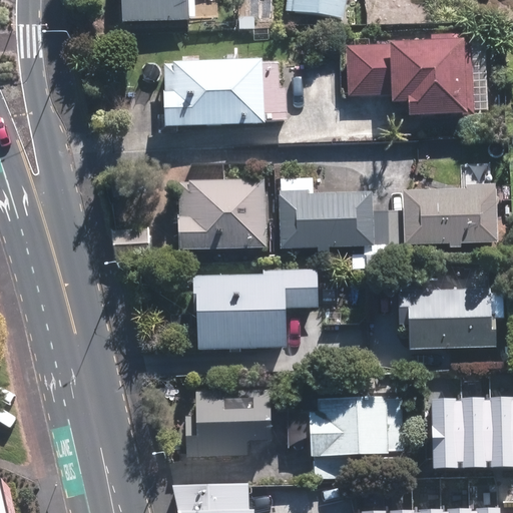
[(116,0),(117,24),(185,22),(184,0),(116,0)]
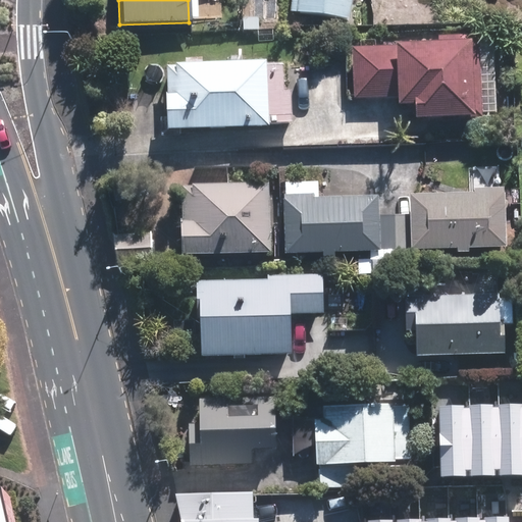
[(348,0),(295,0),(294,12),(346,19),(348,0)]
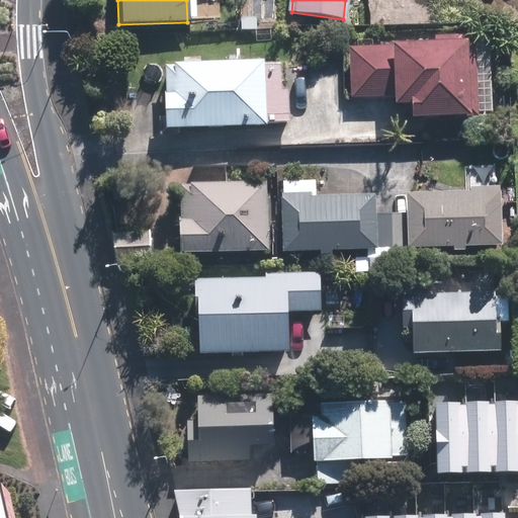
[(254,17),(240,17),(240,29),(254,28),(254,17)]
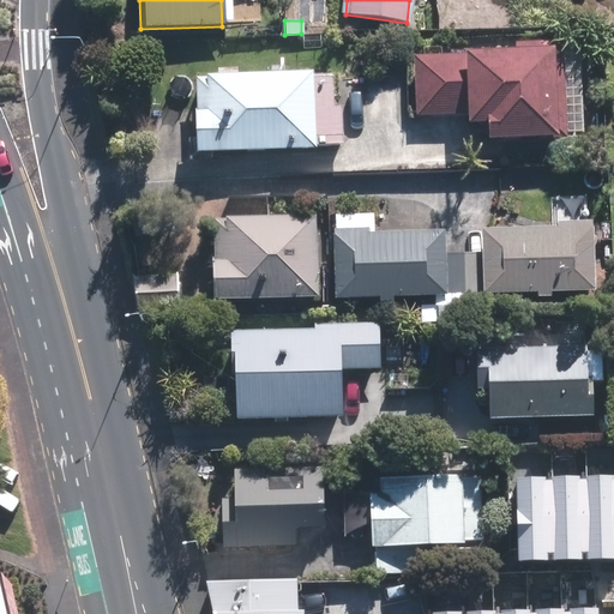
[(467,127),(487,127),(486,138),(555,136),(569,136),(566,42),(516,42),(516,54),(415,56),(416,116),(467,114),(467,127)]
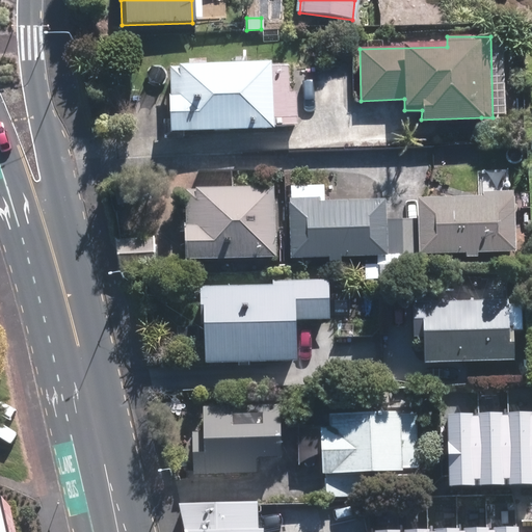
[(271,67),(271,62),(178,67),(179,69),(169,70),(171,97),(168,97),(169,133),(274,128),(273,125),(298,124),(297,91),(290,91),(289,67),(271,67)]
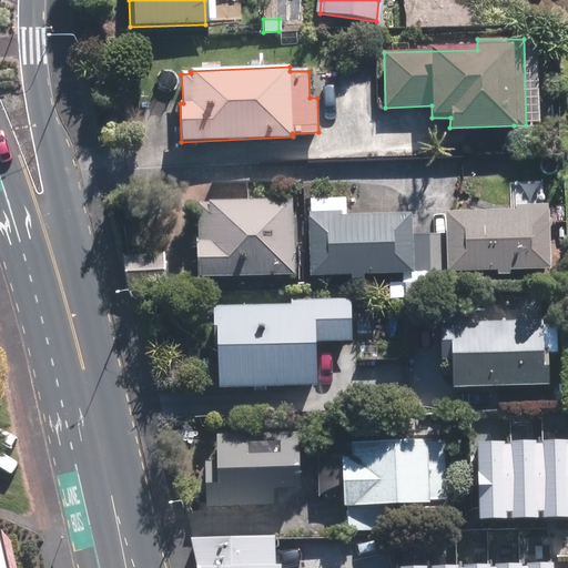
[(293,201),(208,203),(208,206),(199,206),(200,240),(196,240),(196,277),(295,275),(293,201)]
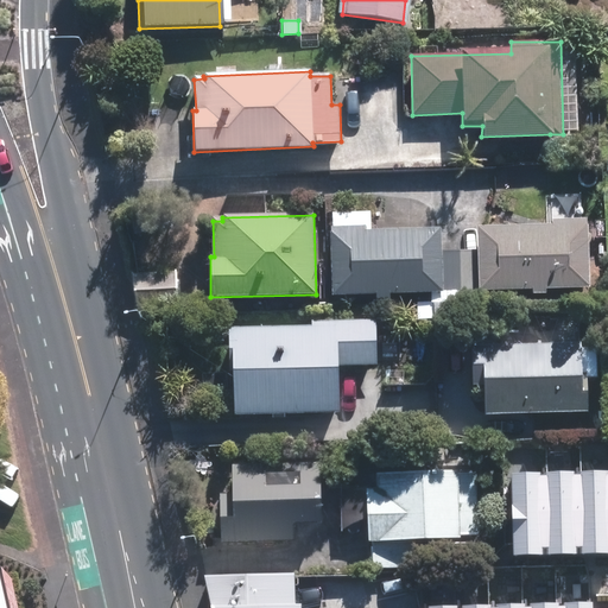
[(329,228),(331,297),(432,293),(432,302),(474,301),(474,292),(474,289),(479,289),(479,292),(589,287),(588,219),(552,220),(552,225),(476,228),(476,248),(443,249),(442,229),(366,232),(366,227),(329,228)]
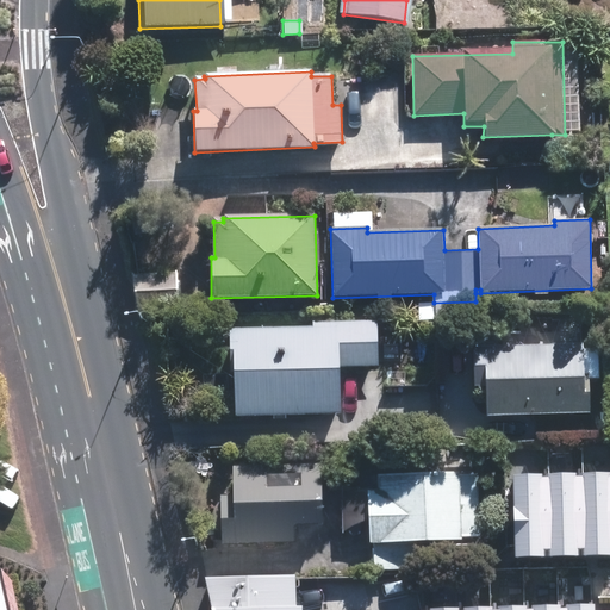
[(421,321),(436,321),(435,307),(436,305),(436,304),(419,305),(419,306),(421,321)]
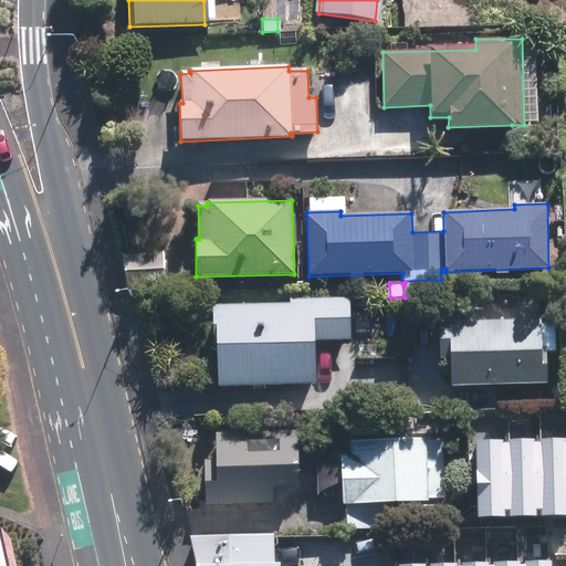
[(290,304),(213,306),(213,347),(217,347),(218,386),(315,385),(314,342),(352,341),(350,297),(290,300),(290,304)]
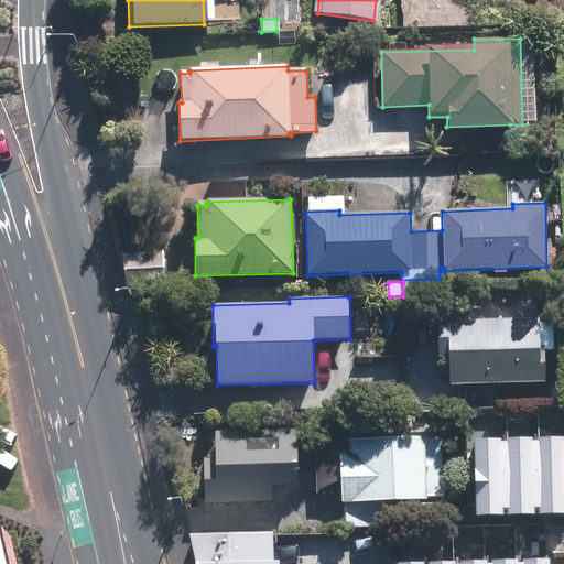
[(540,347),(539,318),(437,323),(438,359),(448,359),(449,386),(461,386),(461,403),(498,401),(497,383),(546,382),(544,346),(540,347)]
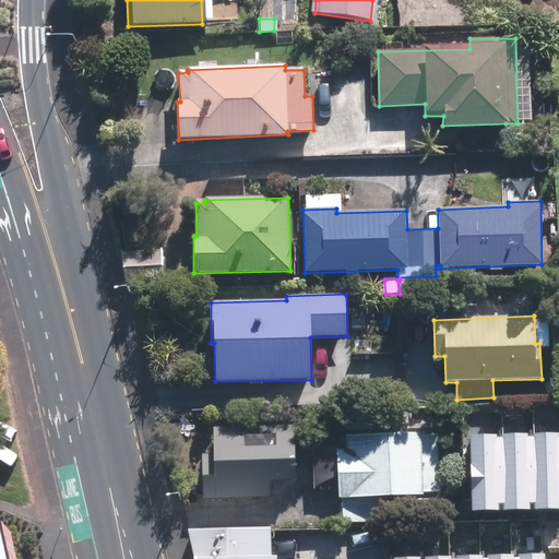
[(295,424),(215,427),(216,452),(202,452),(204,500),(272,497),(272,484),(297,483),(295,424)]
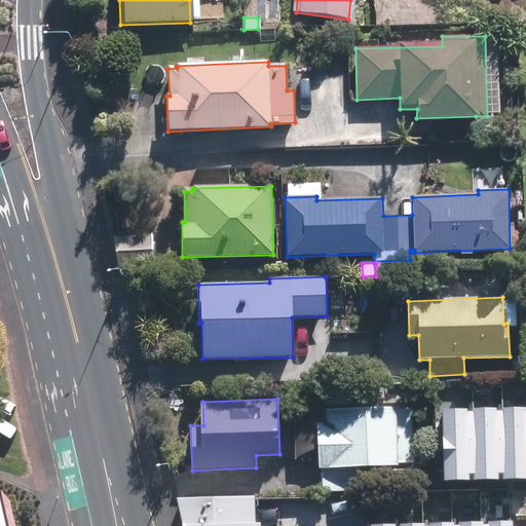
[(397,410),(397,407),(326,410),(326,422),(316,423),(318,470),(324,468),(324,490),(363,489),(362,467),(399,466),(399,462),(415,461),(413,410),(397,410)]
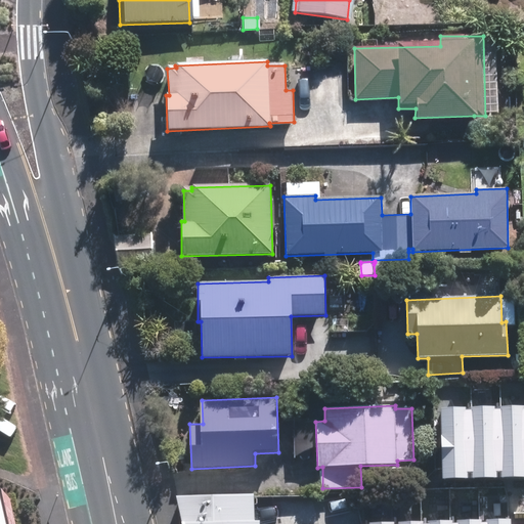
[(441,407),(441,478),(517,478),(516,407),(441,407)]
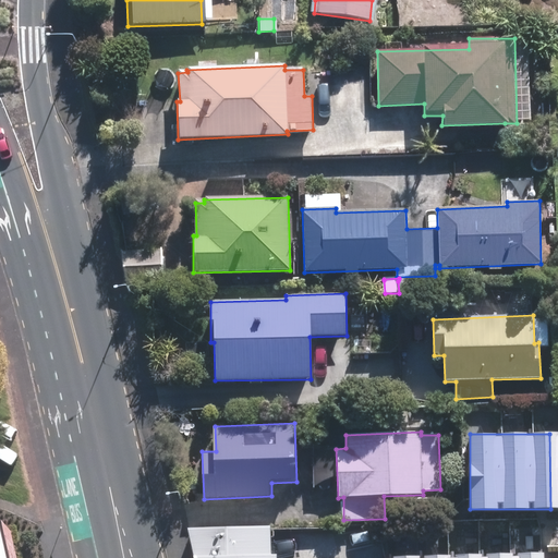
[(270,525),(190,528),(194,557),(271,555),(270,525)]
